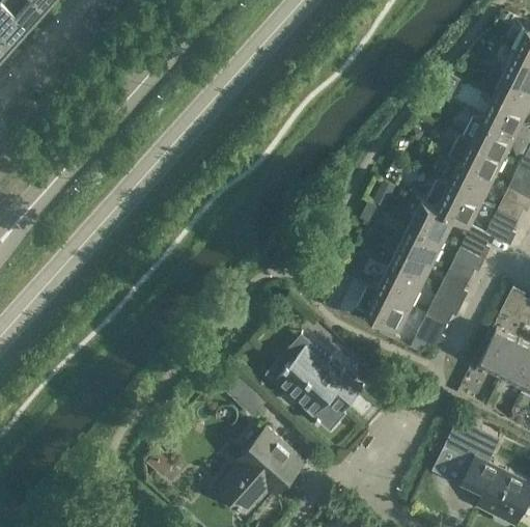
[(0,1),(26,24),(27,23),(25,22),(29,18),(30,20),(42,6),(34,0),(0,0),(0,1)]
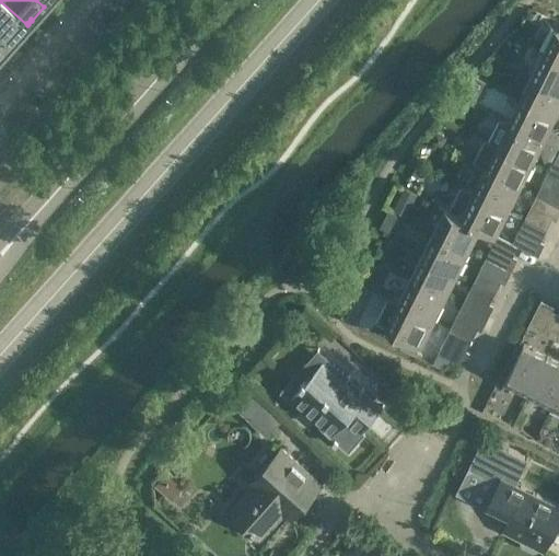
[(27,25),(0,1),(0,34),(11,44),(11,43),(10,42),(13,37),(15,39),(27,25)]
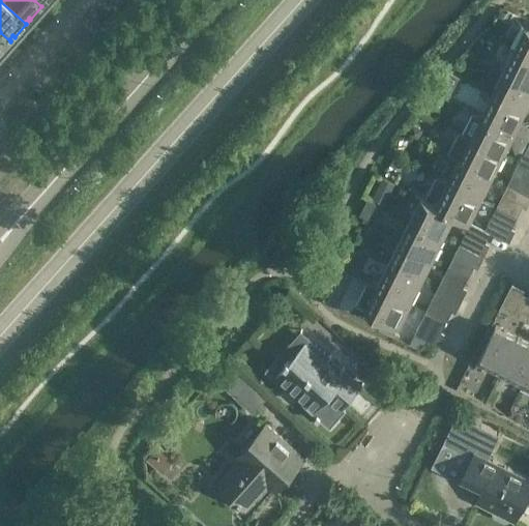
[(528,31),(525,29),(513,53),(528,60),(528,31)]
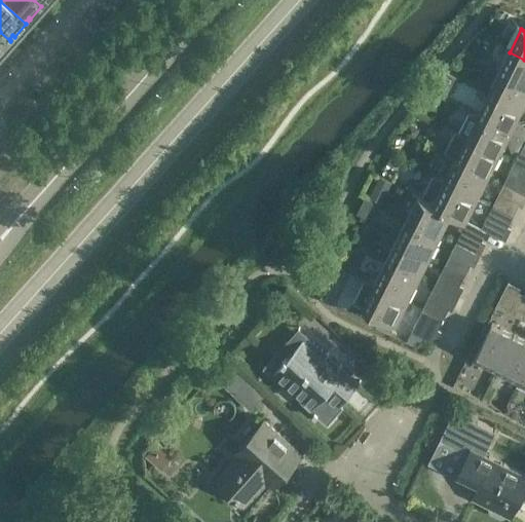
[(0,51),(10,41),(0,32),(0,51)]
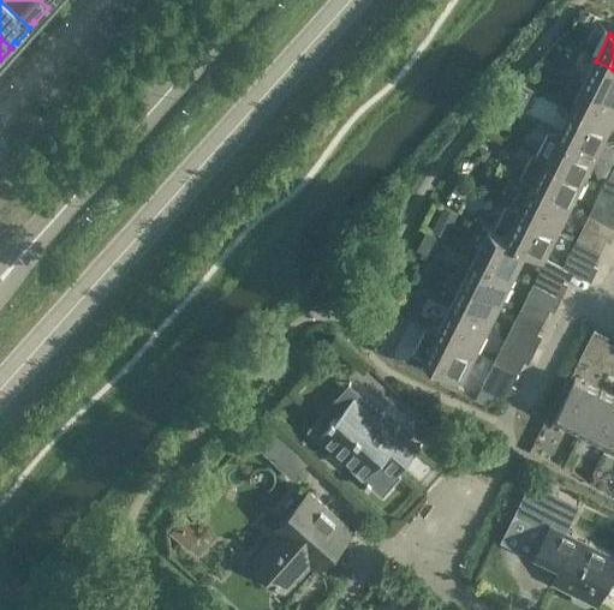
[(613,70),(596,61),(583,87),(613,102),(613,70)]
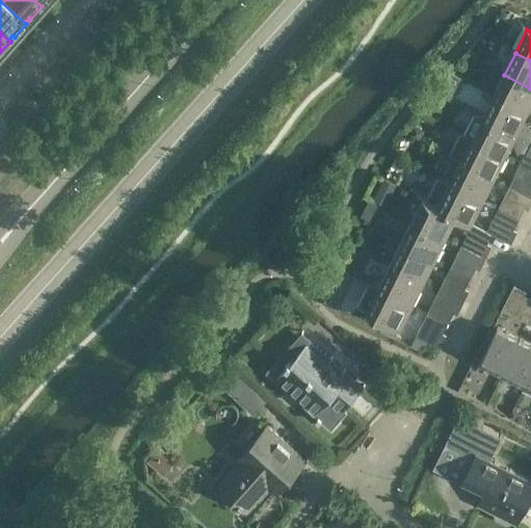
[(530,104),(530,88),(504,75),(493,98),(526,114),(530,104)]
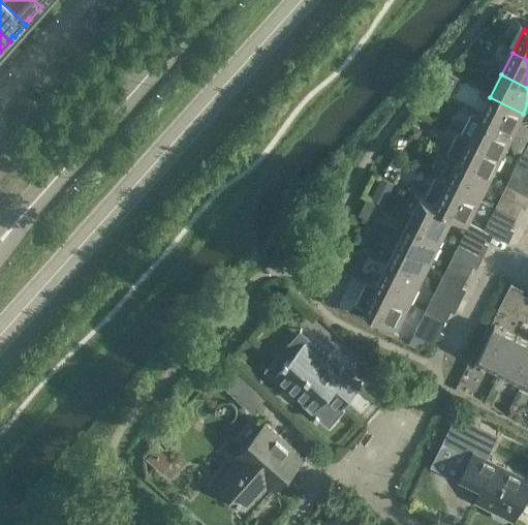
[(448,105),(460,83),(445,75),(434,98),(448,105)]
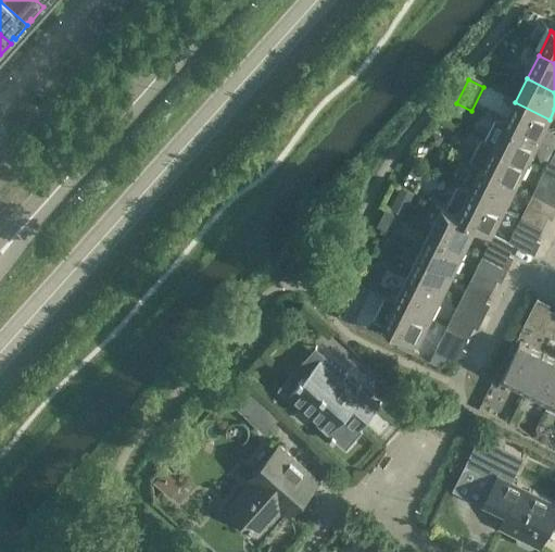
[(550,120),(515,102),(503,125),(554,150),(554,132),(546,133),(544,132),(550,120)]
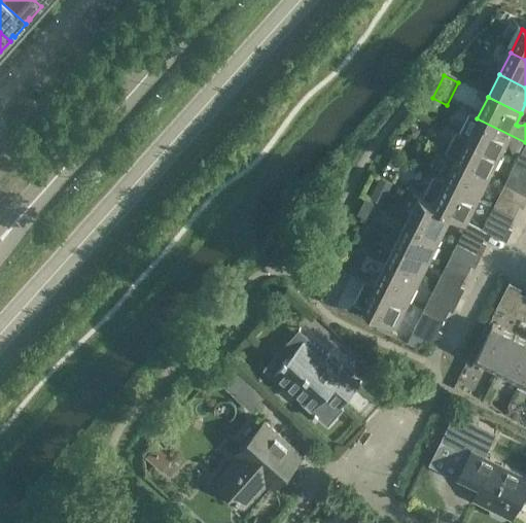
[(525,142),(477,118),(466,140),(499,158),(504,146),(507,147),(511,154),(516,152),(521,155),(525,158),(525,142)]
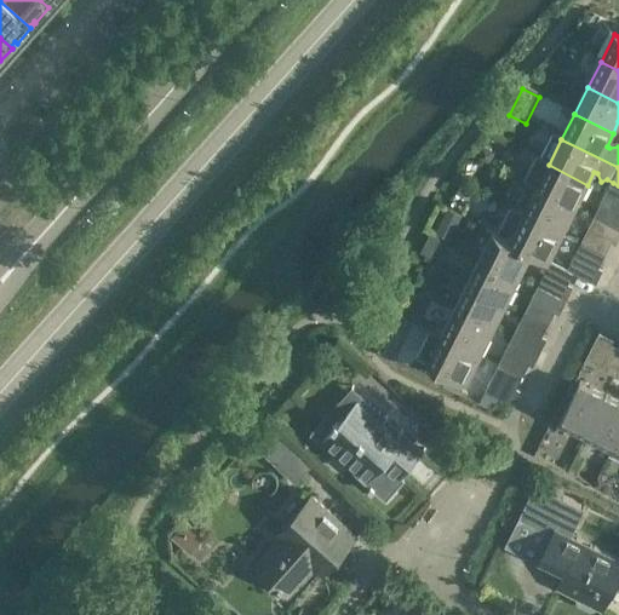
[(488,168),(493,156),(481,151),(476,164),(488,168)]
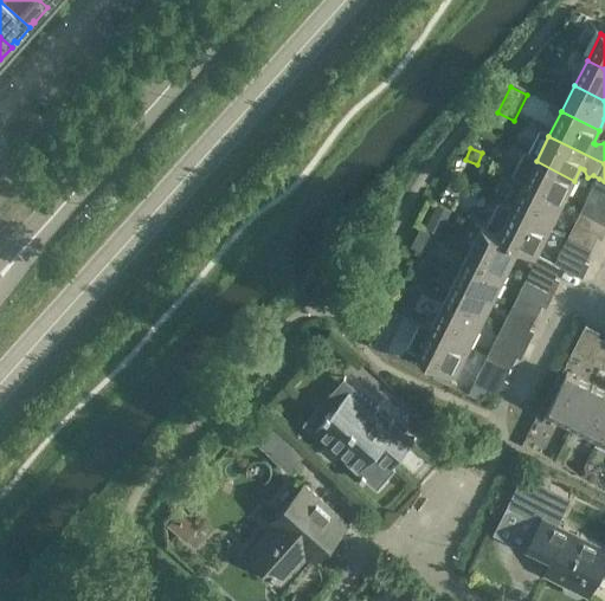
[(574,181),(536,161),(523,155),(512,181),(523,187),(561,206),(574,181)]
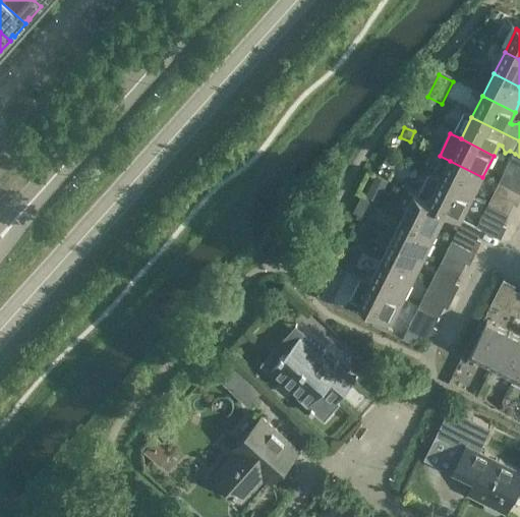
[(519,156),(515,154),(504,173),(519,181),(519,156)]
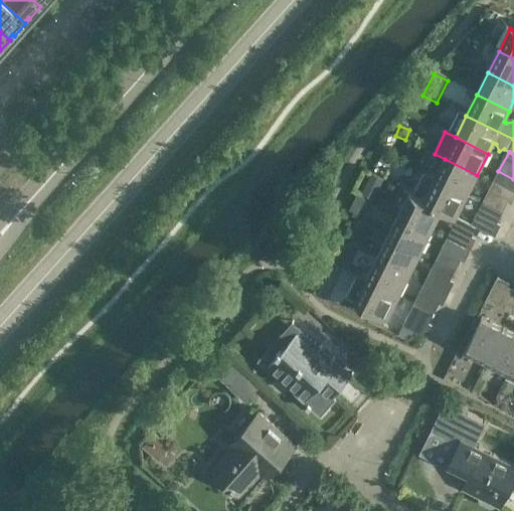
[(392,162),(381,157),(377,165),(388,170),(392,162)]
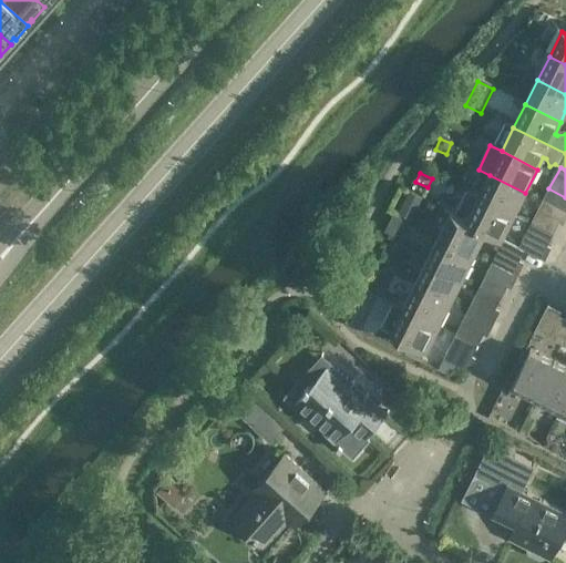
[(525,193),(490,175),(477,198),(514,216),(525,193)]
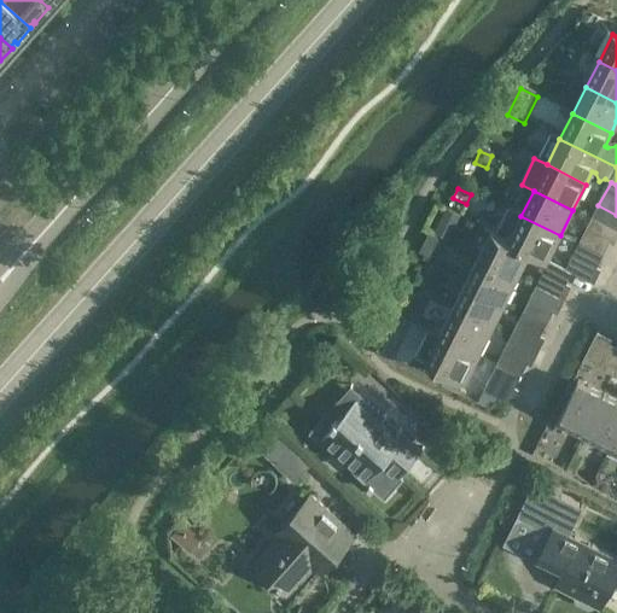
[(591,219),(616,232),(616,215),(598,205),(591,219)]
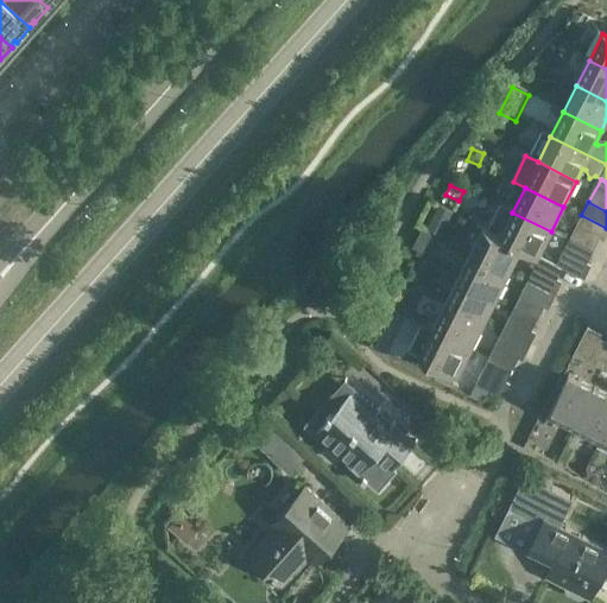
[(551,232),(512,213),(500,207),(487,232),(484,229),(484,230),(538,258),(551,232)]
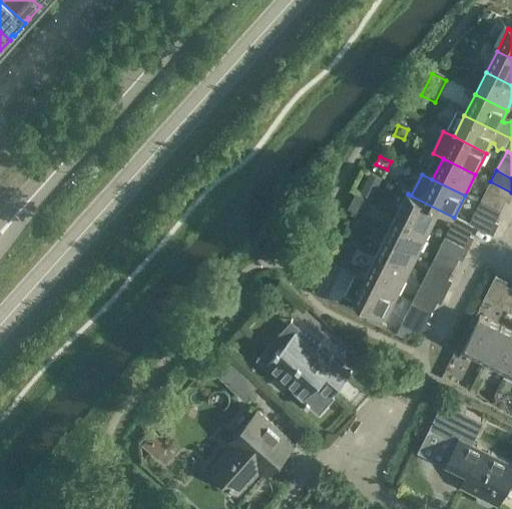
[(369,177),(359,196),(371,202),(381,183),(369,177)]
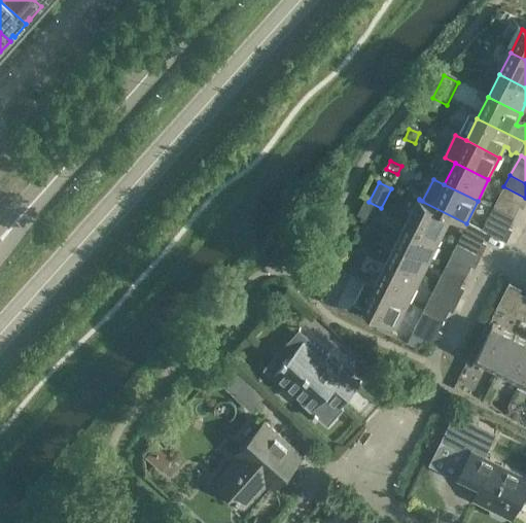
[(520,210),(522,211),(525,202),(525,198),(503,186),(497,199),(520,210)]
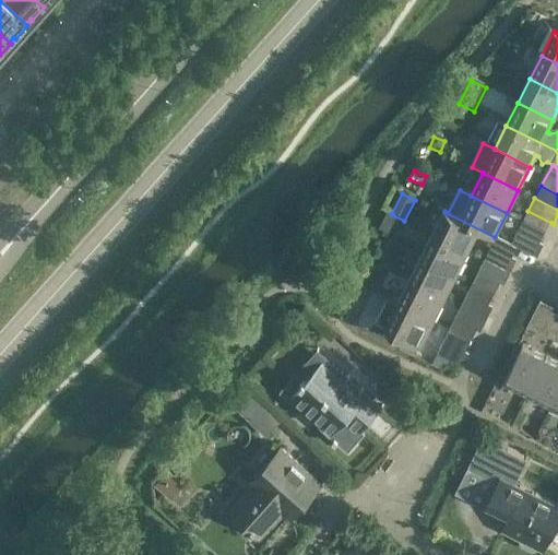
[(551,223),(527,211),(517,233),(539,245),(551,223)]
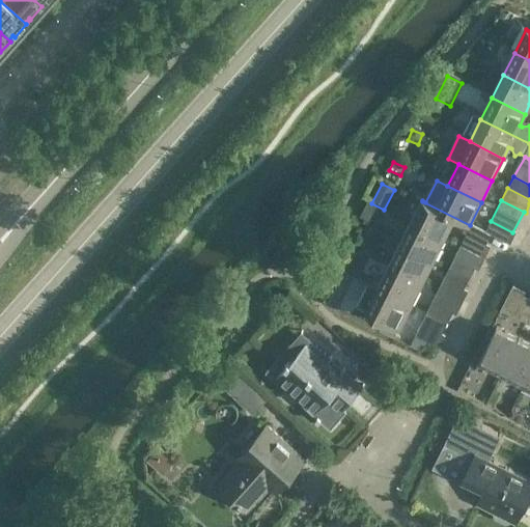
[(470,225),(422,201),(411,223),(444,240),(454,218),(467,224),(470,226),(470,225)]
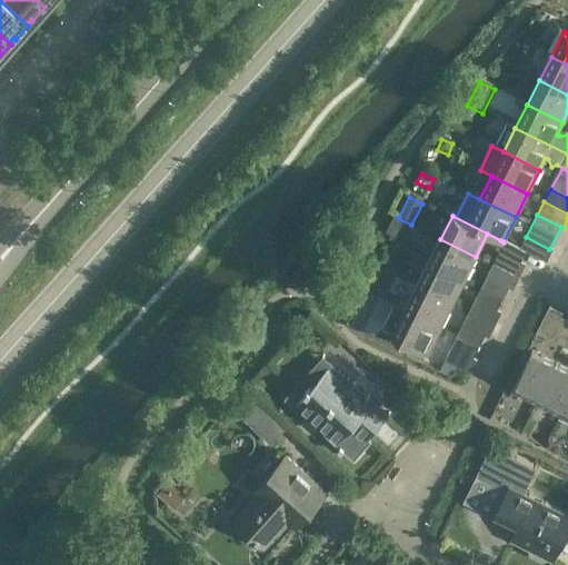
[(404,225),(392,219),(384,237),(389,239),(387,244),(398,249),(404,239),(404,225)]
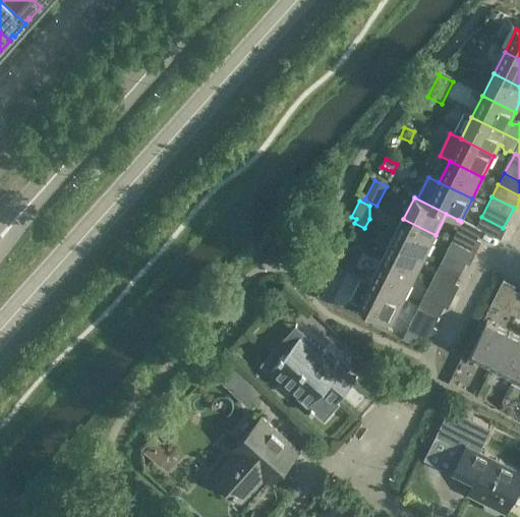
[(481,232),(484,234),(500,241),(506,229),(503,228),(481,217),(475,229),(481,232)]
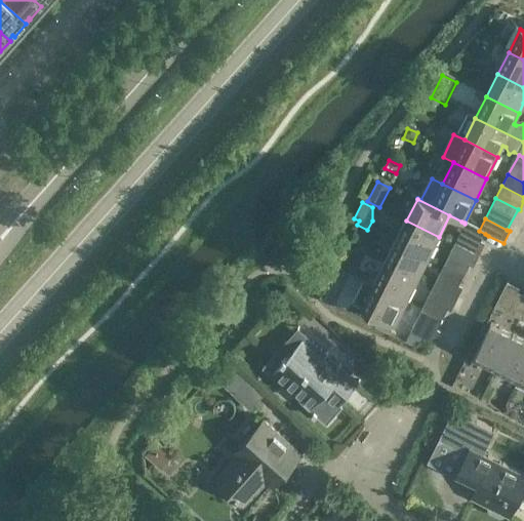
[(439,237),(406,221),(395,243),(428,259),(439,237)]
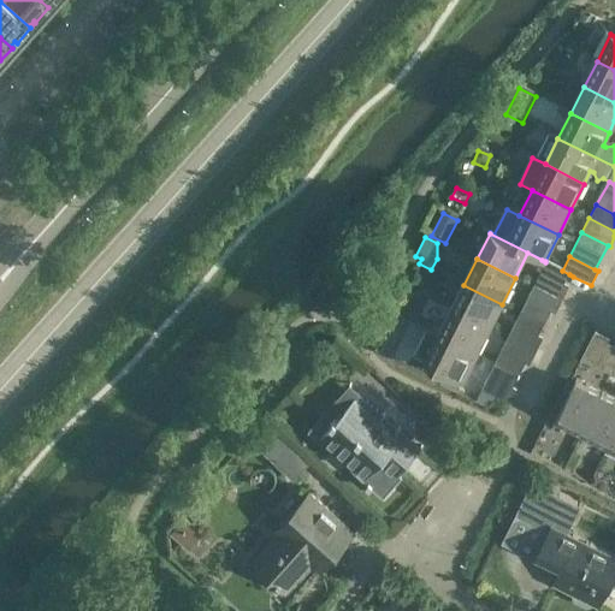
[(563,286),(569,274),(562,271),(545,262),(542,260),(536,272),(539,273),(563,286)]
